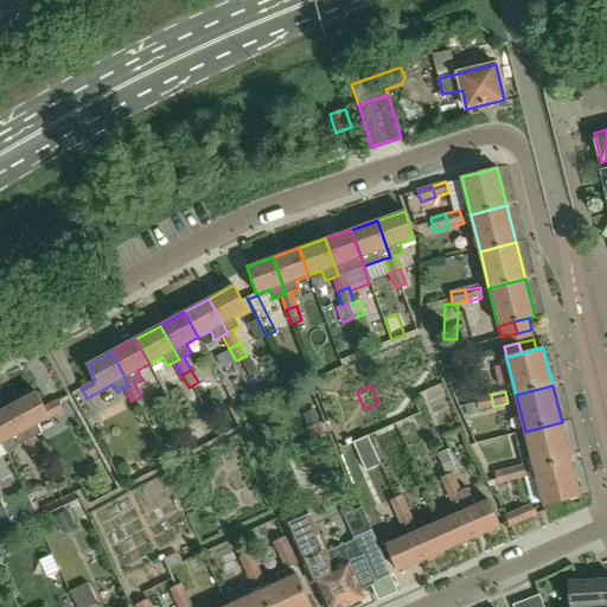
[(45,407),(37,393),(12,406),(31,440),(36,438),(43,433),(38,425),(63,410),(58,401),(45,407)]
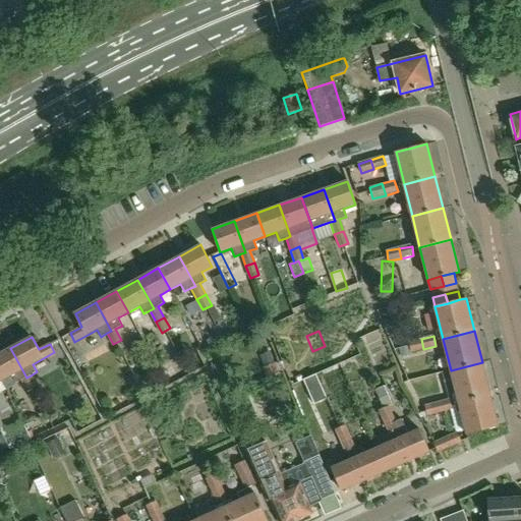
[(423,349),(421,339),(409,342),(410,346),(411,352),(423,349)]
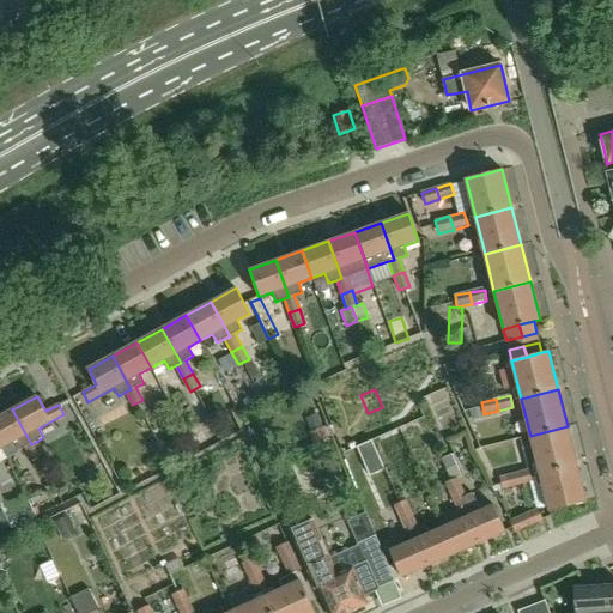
[(483,407),(471,411),(473,419),(485,417),(484,414),(483,407)]
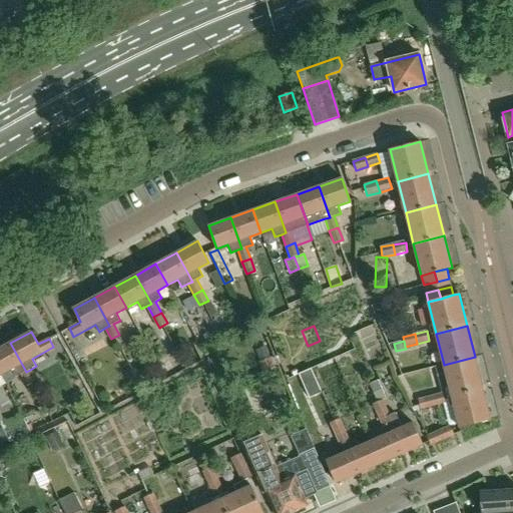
[(26,372),(10,343),(0,348),(0,374),(1,376),(11,370),(15,378),(21,374),(27,385),(36,380),(30,370),(26,372)]
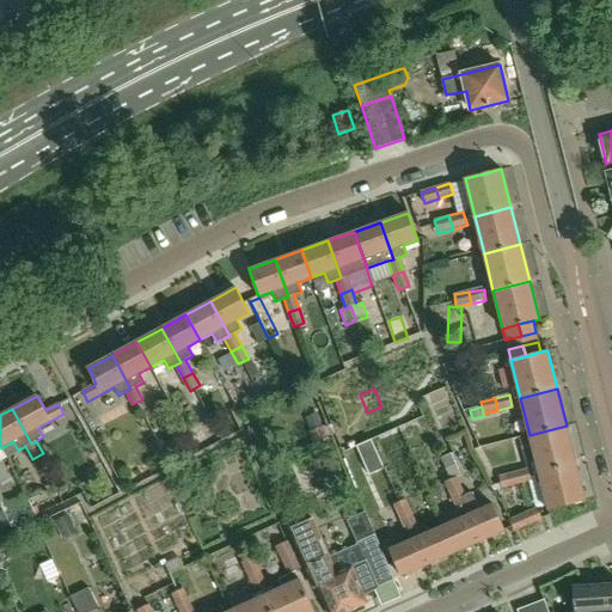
[(384,469),(362,420),(342,428),(352,448),(357,446),(369,475),(384,469)]
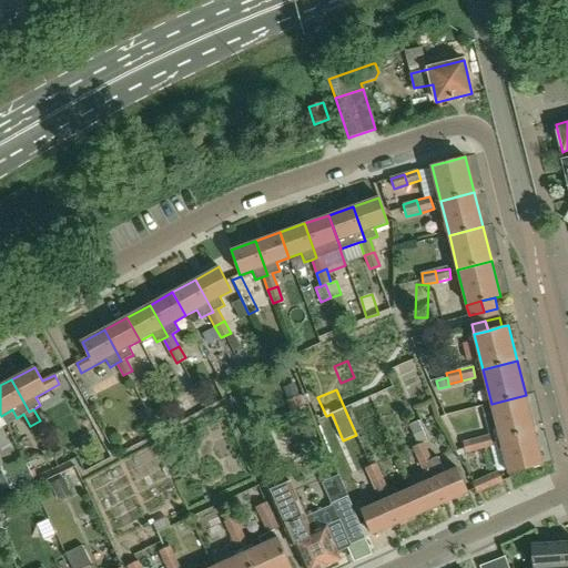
[(190,395),(176,402),(188,424),(201,417),(190,395)]
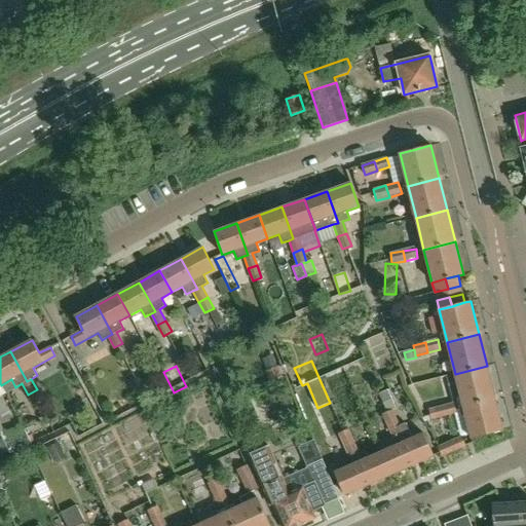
[(463,406),(495,398),(487,366),(455,374),(463,406)]
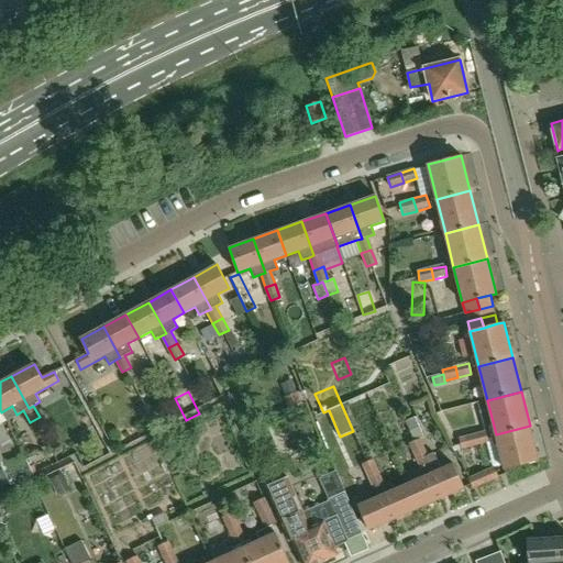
[(304,403),(299,394),(285,399),(289,408),(304,403)]
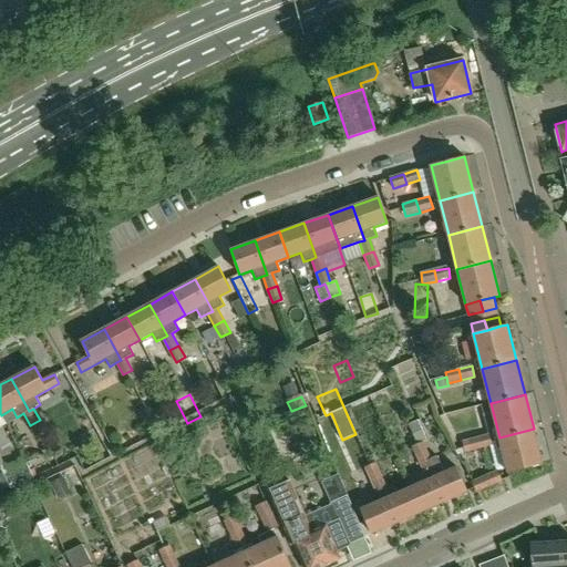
[(421,442),(425,440),(416,419),(408,423),(418,443),(421,442)]
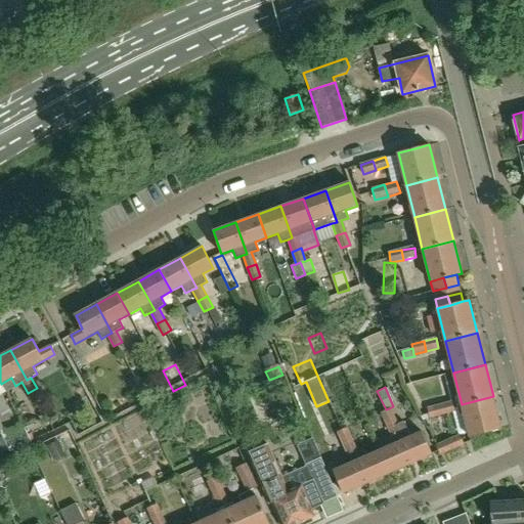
[(501,429),(493,396),(462,404),(470,437),(501,429)]
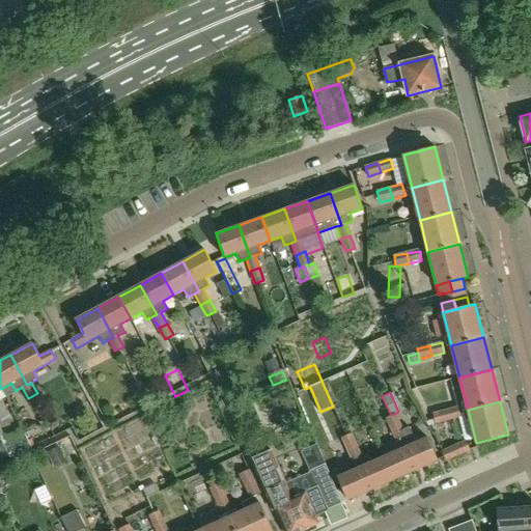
[(458,407),(446,410),(449,421),(462,418),(458,407)]
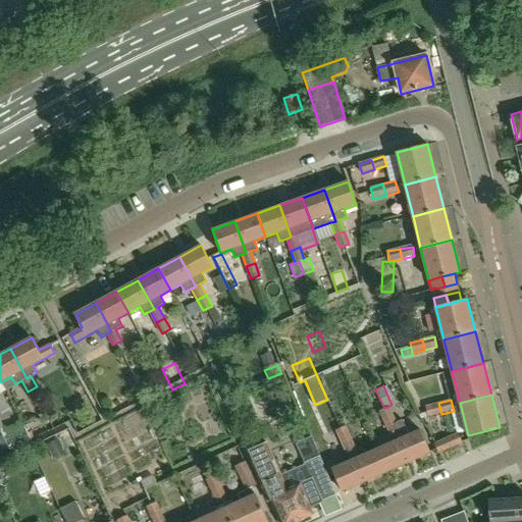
[(441,414),(438,403),(426,406),(429,417),(441,414)]
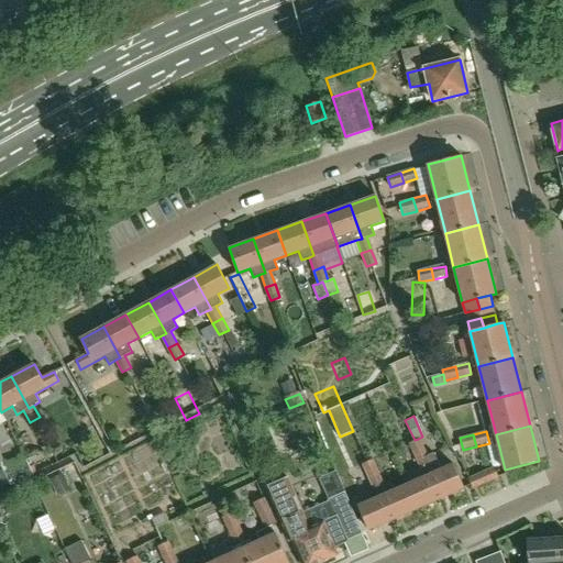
[(423,451),(418,439),(415,440),(409,442),(415,455),(423,451)]
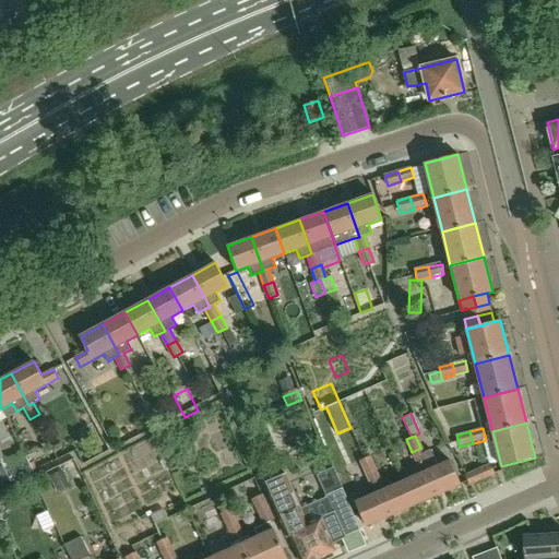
[(437,495),(423,463),(426,461),(423,453),(420,448),(412,452),(417,465),(399,473),(403,482),(413,506),(437,495)]
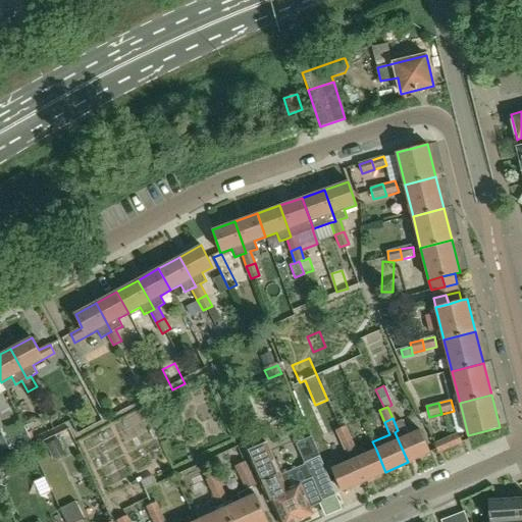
[(430,453),(420,430),(409,435),(402,420),(395,423),(398,430),(395,432),(408,462),(430,453)]
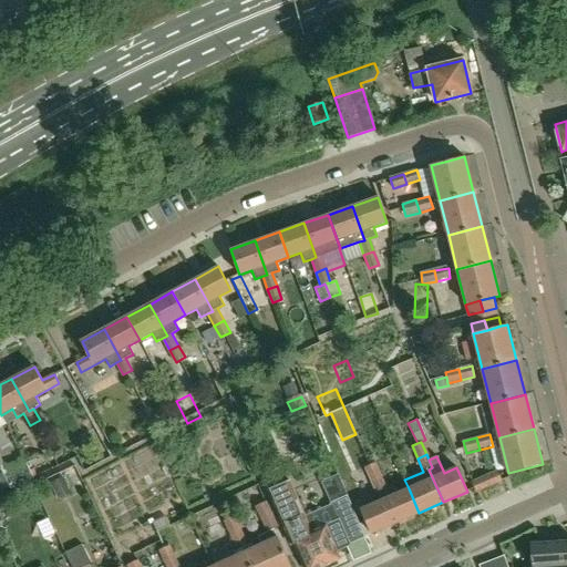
[(380,475),(374,463),(366,466),(371,480),(380,475)]
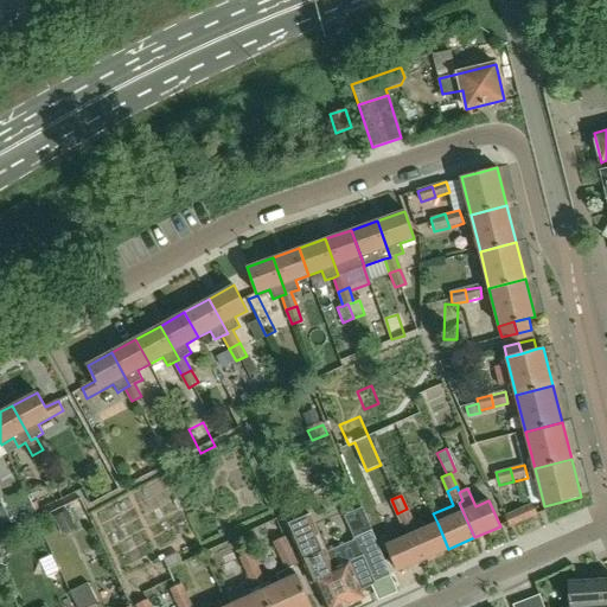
[(36,500),(18,508),(23,521),(40,513),(36,500)]
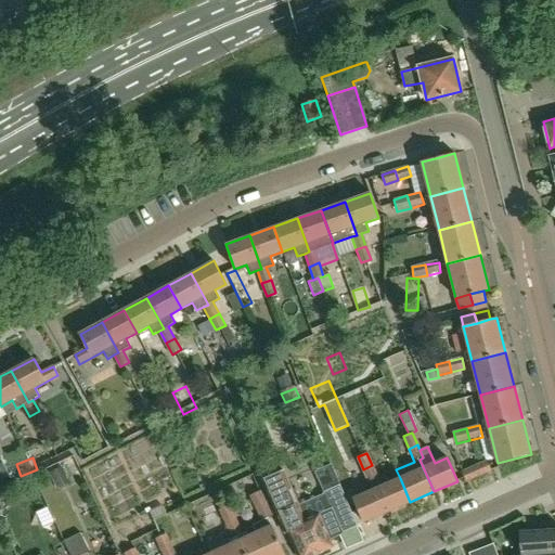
[(123,459),(87,473),(93,487),(128,473),(123,459)]
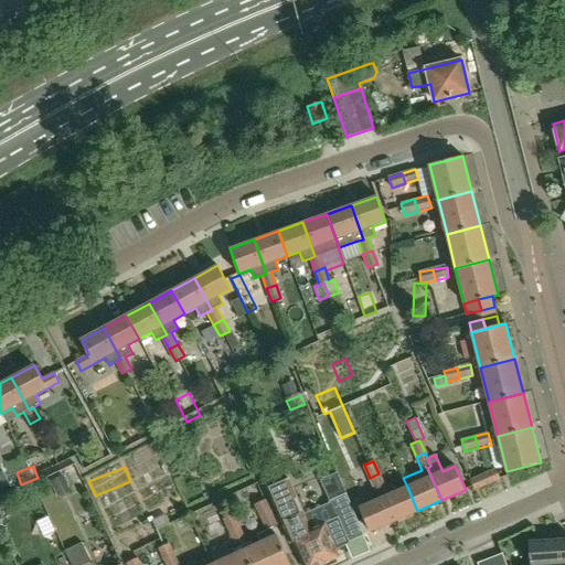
[(305,523),(287,481),(285,482),(277,467),(262,475),(284,525),(287,523),(305,564),(318,564),(340,555),(337,547),(364,535),(345,493),(329,500),(337,518),(310,530),(307,522),(305,523)]
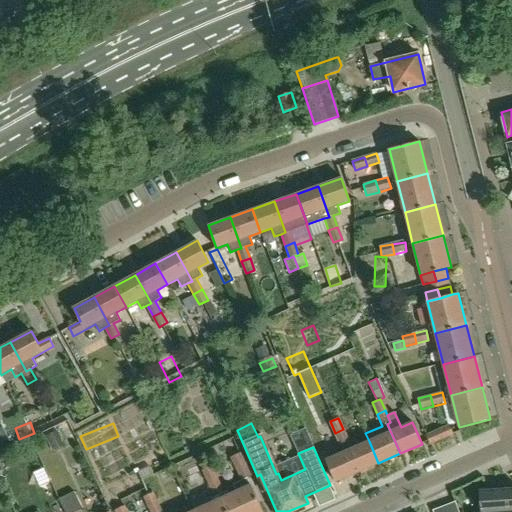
[(448,425),(437,430),(441,439),(453,434),(448,425)]
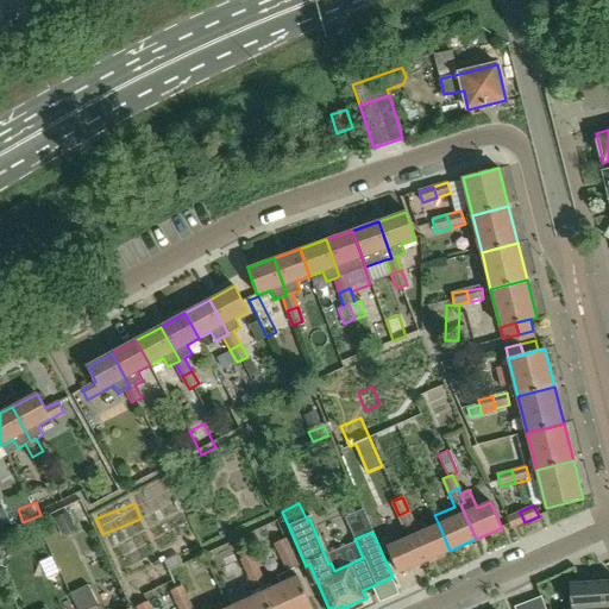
[(414,523),(408,510),(399,515),(405,528),(396,532),(401,541),(387,547),(399,573),(425,562),(409,526),(414,523)]
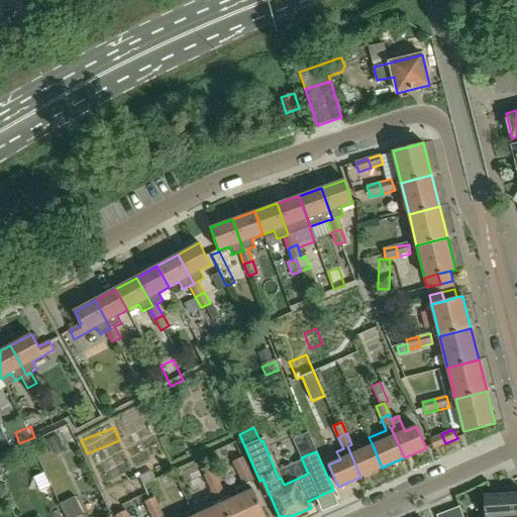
[(445,443),(441,434),(430,439),(434,448),(445,443)]
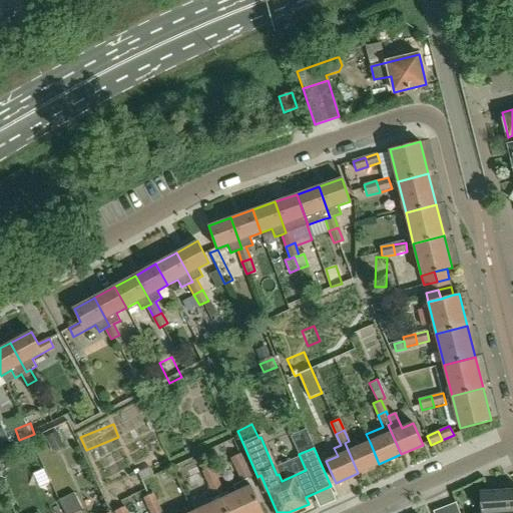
[(64,445),(57,432),(46,438),(52,451),(64,445)]
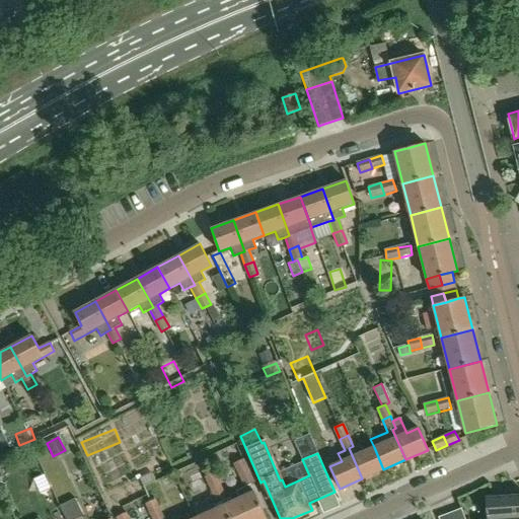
[(383,469),(374,447),(364,451),(360,443),(353,446),(349,448),(362,478),(383,469)]
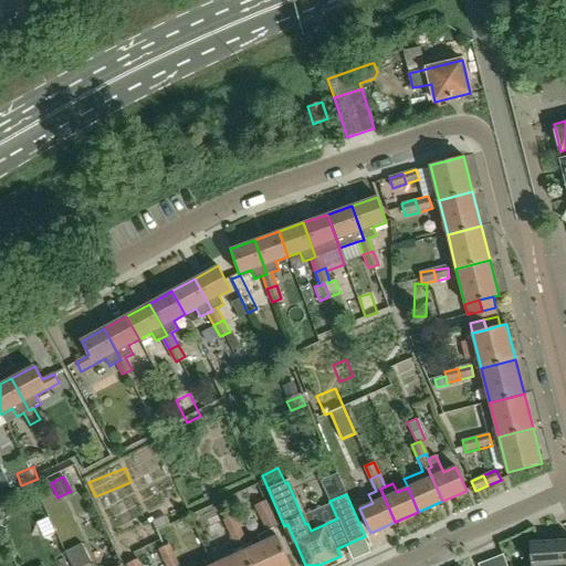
[(257,505),(262,517),(272,513),(266,500),(257,505)]
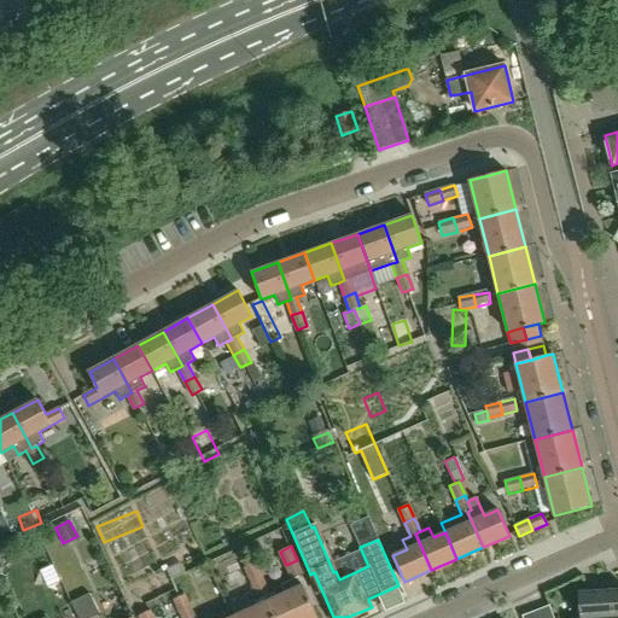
[(304,573),(297,560),(286,565),(292,578),(299,576),(304,573)]
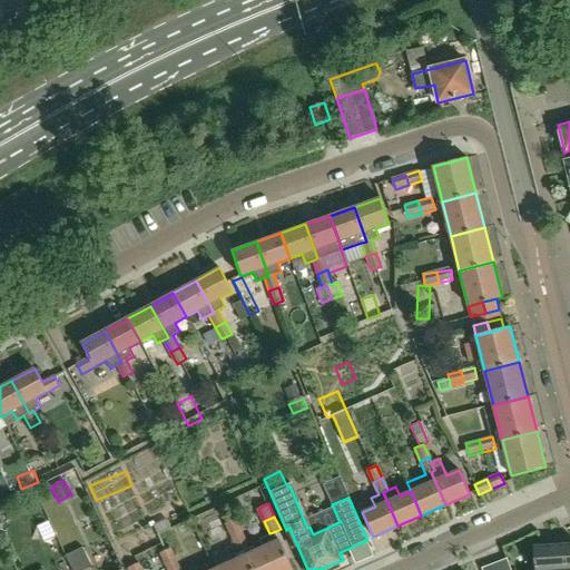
[(237,518),(226,523),(232,537),(243,531),(237,518)]
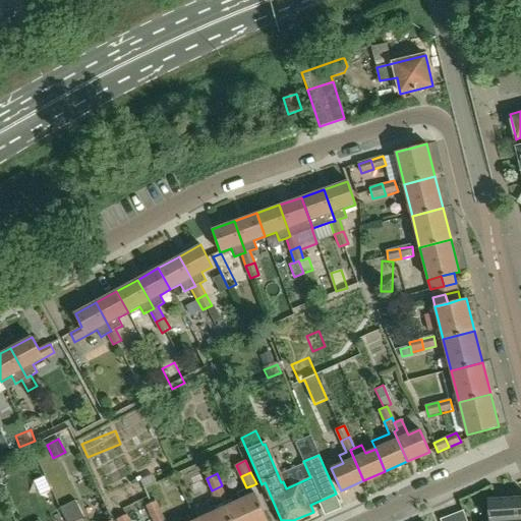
[(228,497),(222,485),(212,490),(218,502),(228,497)]
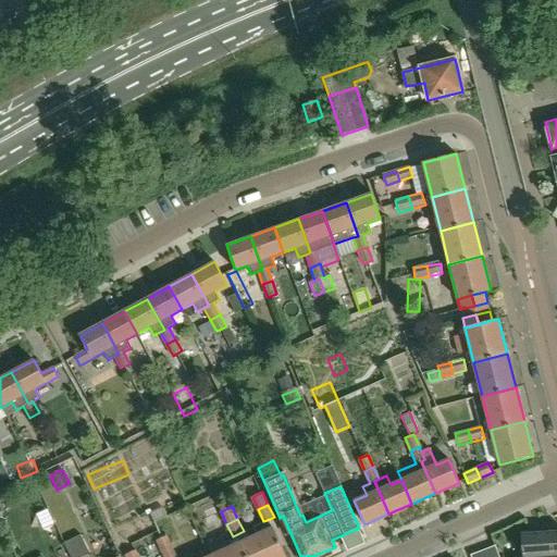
[(287,556),(270,519),(263,521),(254,525),(258,534),(242,542),(248,556),(287,556)]
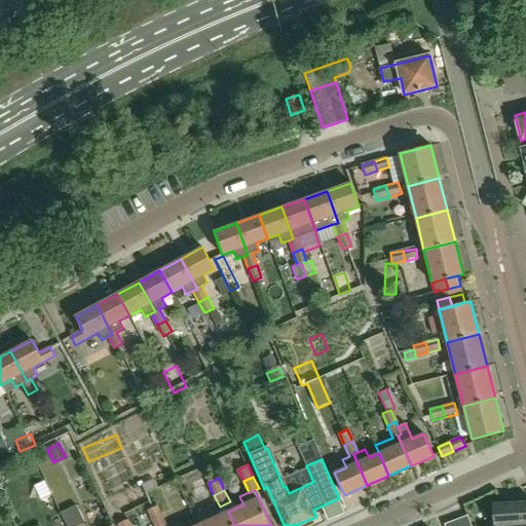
[(525,500),(501,503),(493,503),(494,525),(516,525),(525,525),(525,500)]
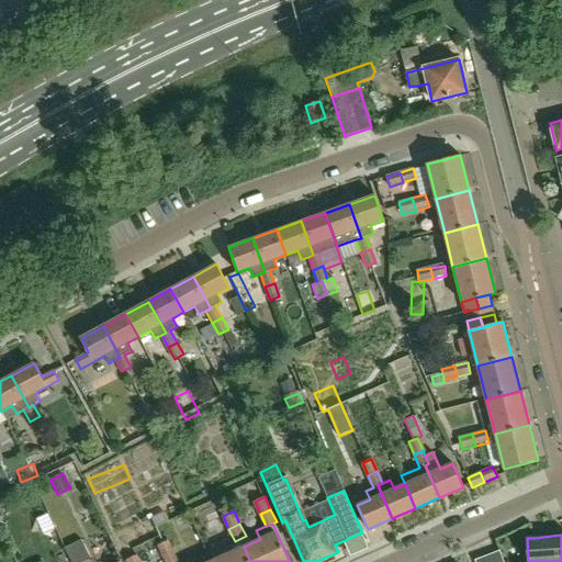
[(159,549),(165,560),(177,554),(171,543),(159,549)]
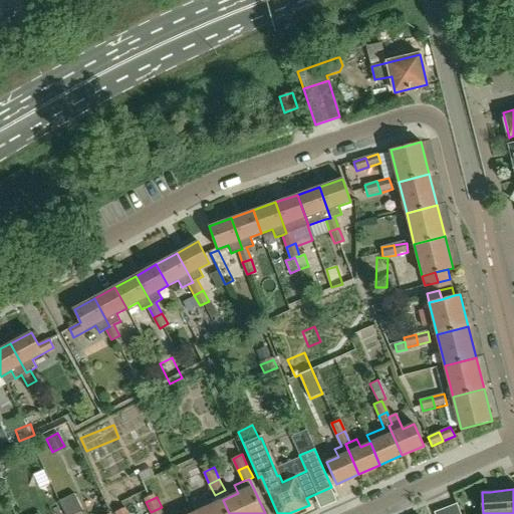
[(229,513),(223,500),(194,513),(193,513),(229,513)]
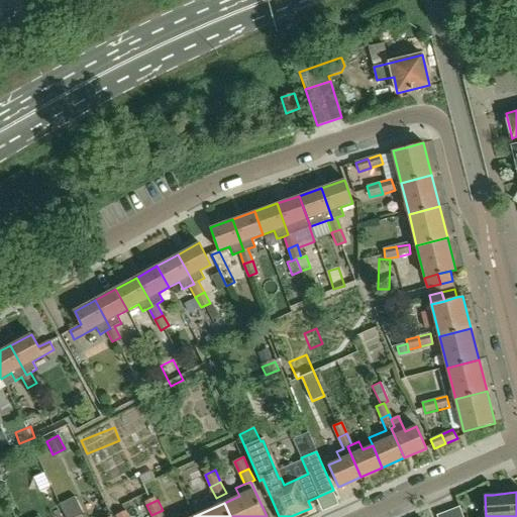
[(463,516),(459,507),(448,511),(450,516),(463,516)]
